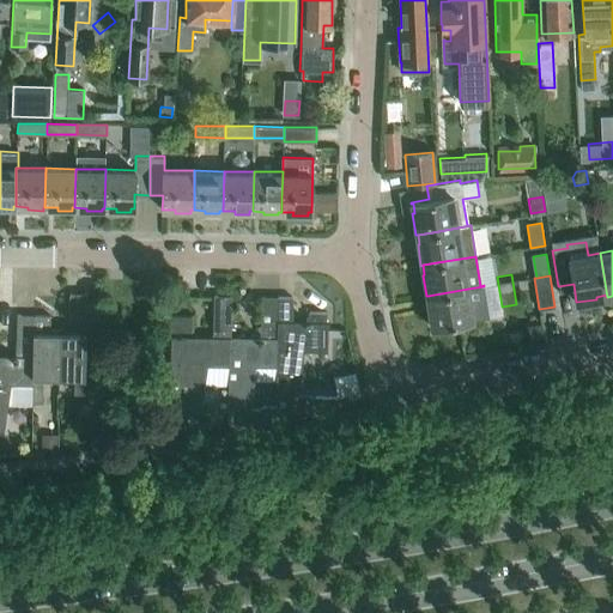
[(484,286),(468,289),(428,296),(430,305),(428,305),(431,327),(489,317),(484,286)]
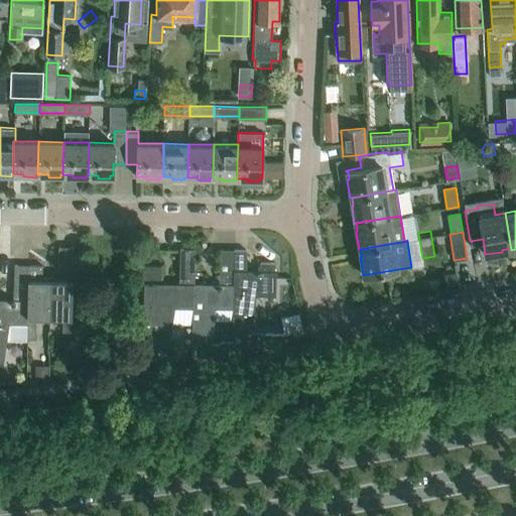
[(57,280),(49,280),(49,317),(62,317),(62,331),(72,331),(73,246),(58,246),(57,280)]
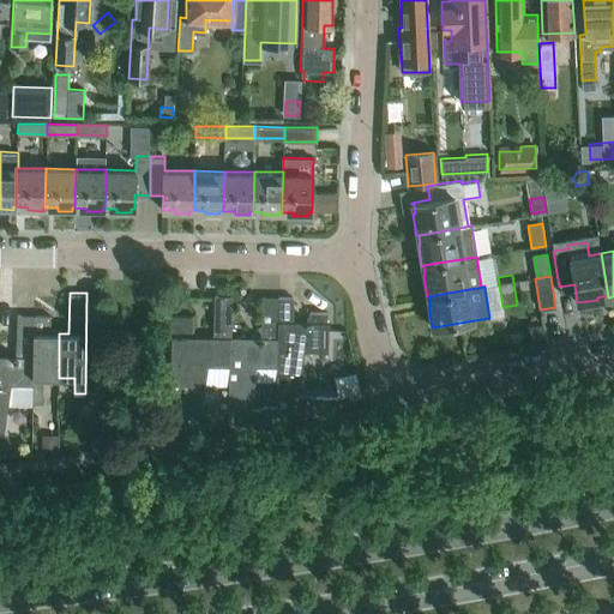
[(172,338),(170,411),(200,411),(204,385),(228,386),(229,366),(229,339),(232,339),(232,296),(214,295),(214,331),(217,331),(217,338),(194,338),(172,338)]
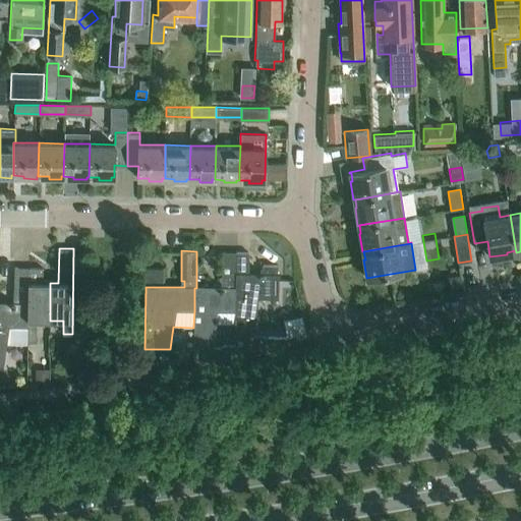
[(193,328),(193,359),(234,359),(234,351),(234,344),(223,344),(219,347),(213,346),(216,323),(235,323),(235,311),(236,311),(236,251),(222,251),(221,288),(196,288),(194,288),(194,310),(193,328)]
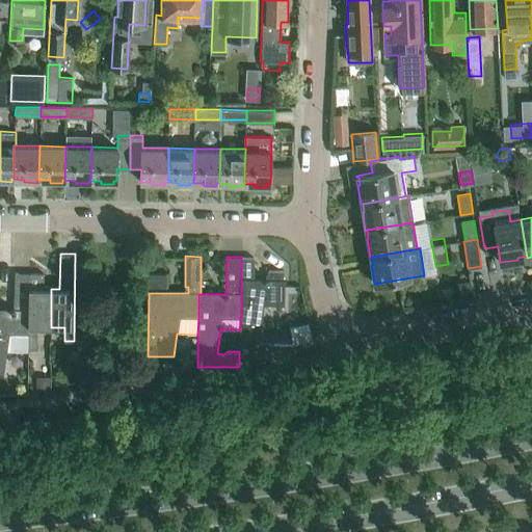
[(241,318),(240,318),(240,329),(239,351),(239,358),(294,360),(294,357),(293,344),(258,343),(263,303),(283,303),(284,270),(278,270),(268,270),(268,274),(271,274),(271,281),(253,281),(254,258),(241,257),(241,318)]
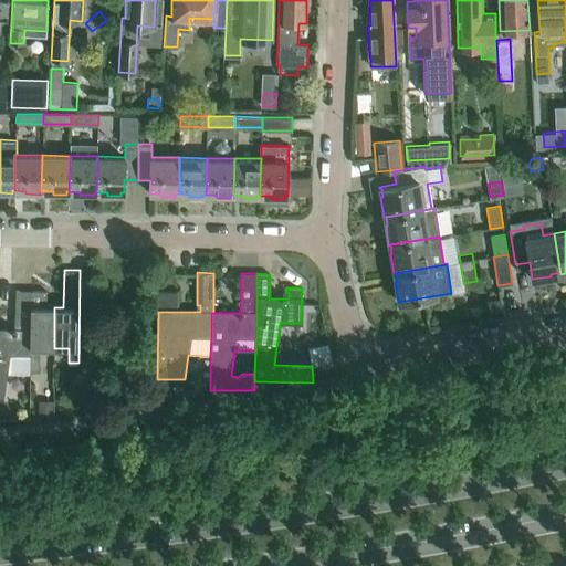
[(29,354),(31,290),(16,290),(14,323),(19,323),(19,329),(0,328),(0,397),(3,397),(7,373),(29,371),(29,354)]
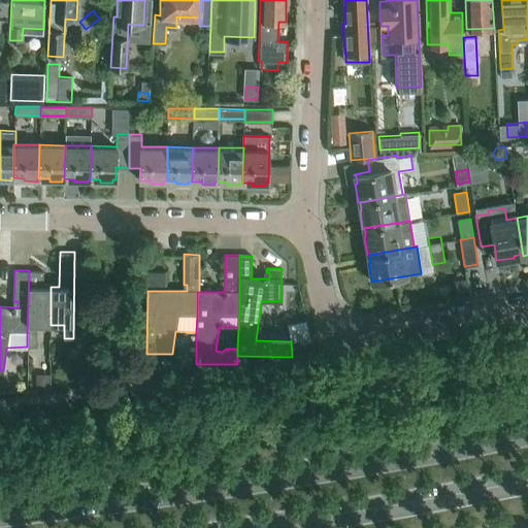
[(51,325),(51,287),(42,287),(43,271),(29,270),(27,330),(27,347),(36,347),(36,325),(51,325)]
